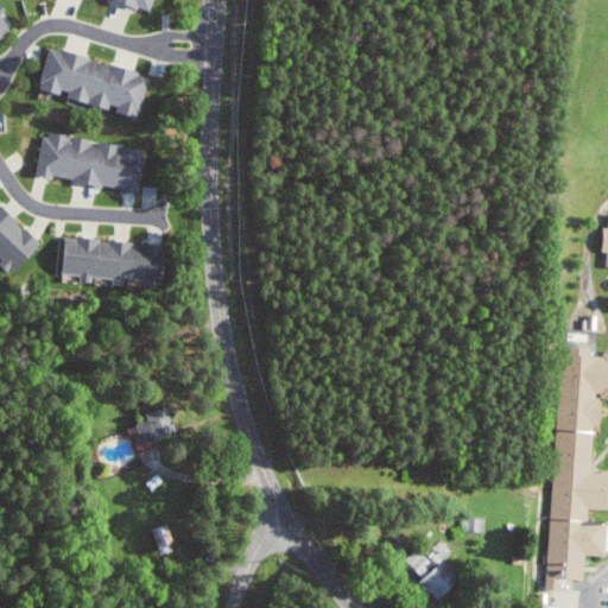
[(120,0),(147,11),(151,0),(120,0)]
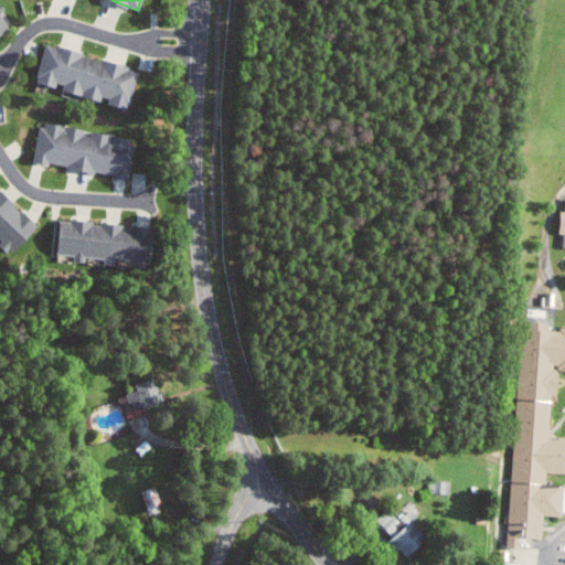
[(0,12),(0,38),(10,32),(0,12)]
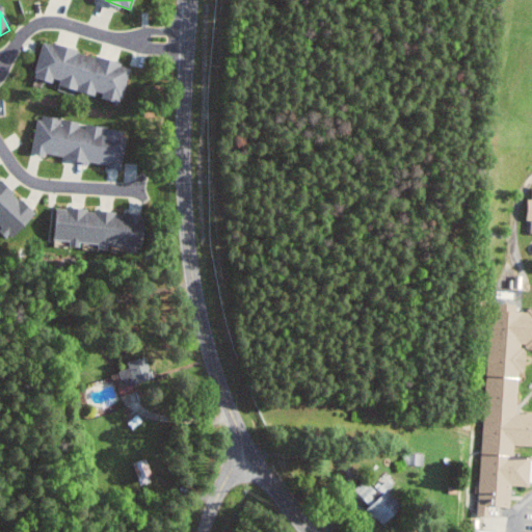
[(37,78),(60,83),(59,85),(105,96),(105,98),(125,103),(133,63),(45,43),(37,78)]
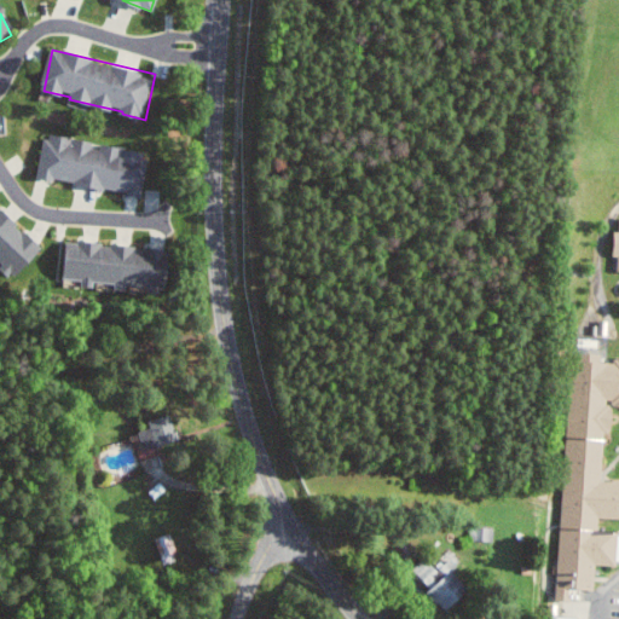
[(40,178),(160,198),(161,190),(146,187),(152,152),(98,143),(98,142),(47,133),(40,178)]
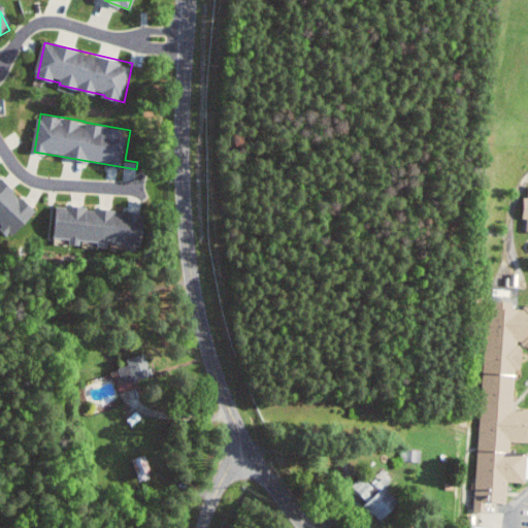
[(39,212),(0,175),(0,224),(15,238),(39,212)]
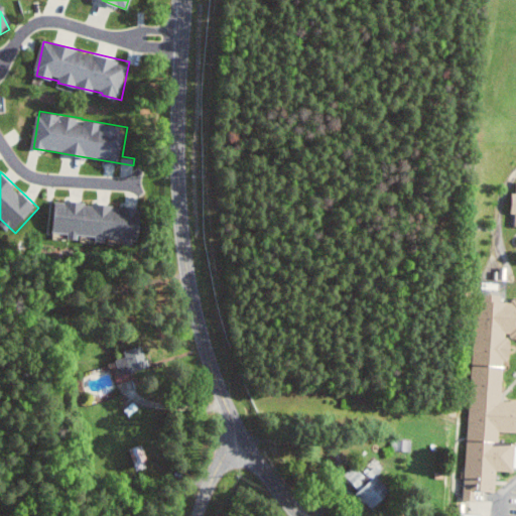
[(515,299),(475,296),(460,507),(515,462),(515,445),(496,444),(497,433),(515,434),(515,184),(510,195),(508,224),(515,224),(515,299)]
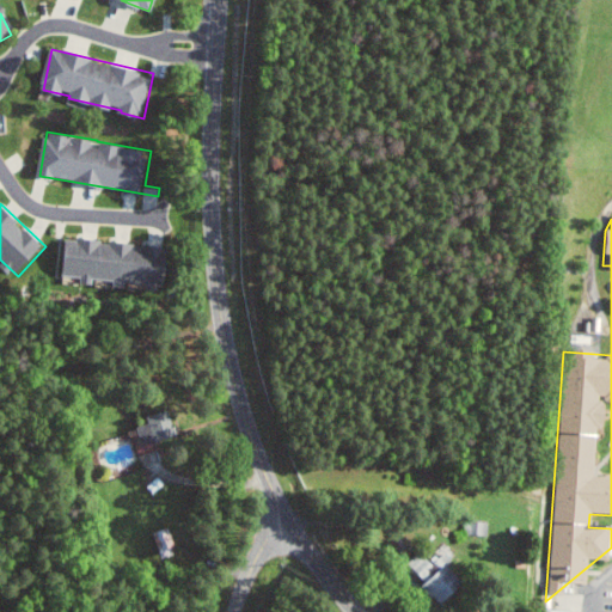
[(161,246),(71,238),(66,275),(85,276),(84,283),(95,285),(96,277),(117,280),(117,287),(128,288),(128,281),(166,285),(167,267),(159,265),(161,246)]
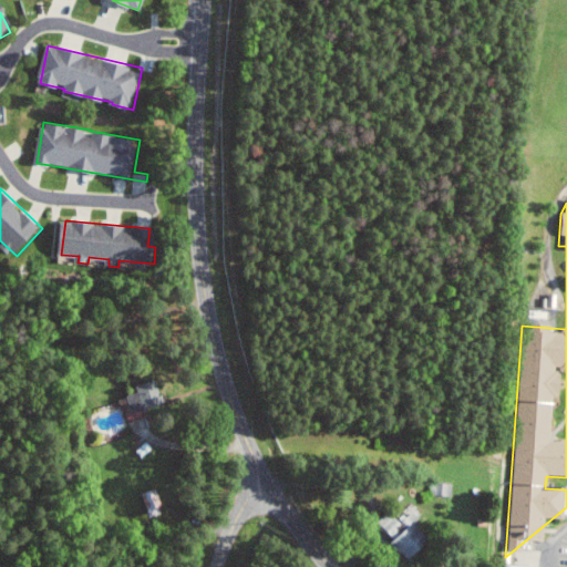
[(134,385),(154,379),(162,403),(129,413),(123,394),(136,391),(134,385)]
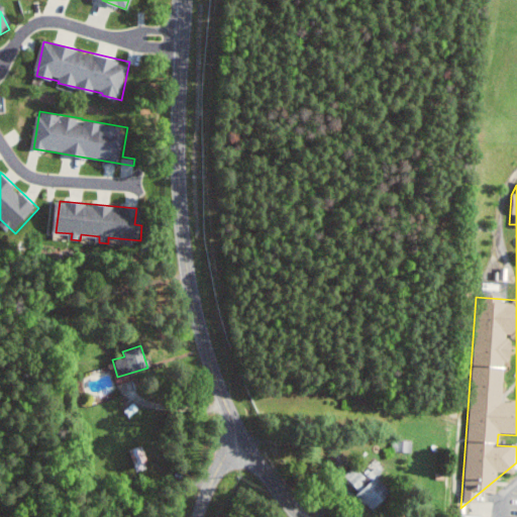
[(122,411),(133,402),(138,408),(128,417),(122,411)]
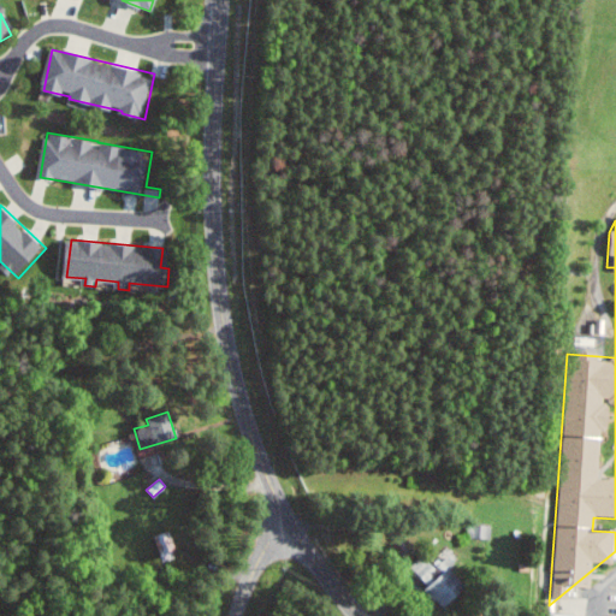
[(164,562),(179,558),(172,532),(158,535),(164,562)]
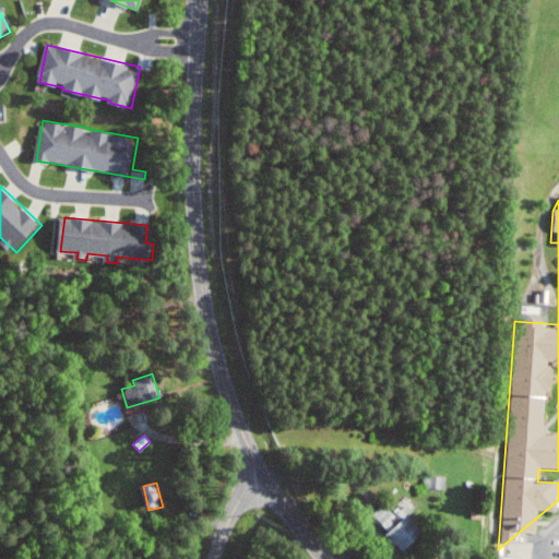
[(390,512),(396,519),(380,534),(392,547),(419,523),(401,502),(390,512)]
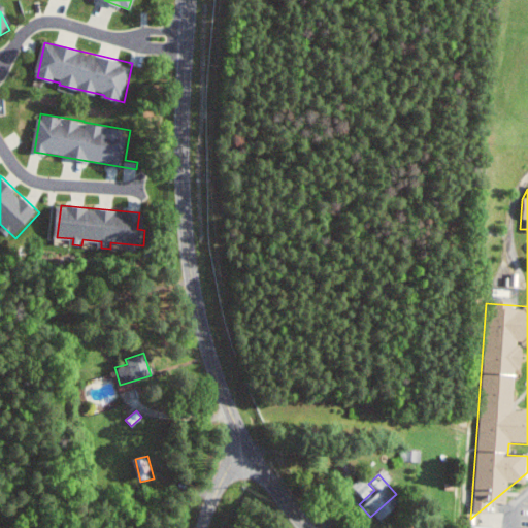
[(358,499),(369,494),(364,480),(352,485),(358,499)]
